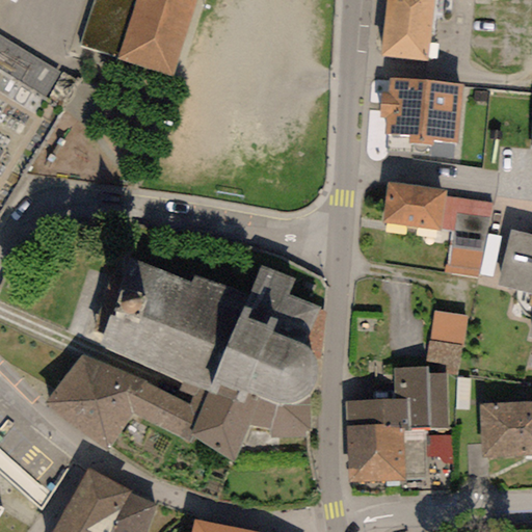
[(94,0),(80,46),(117,57),(116,60),(174,77),(195,0),(94,0)]
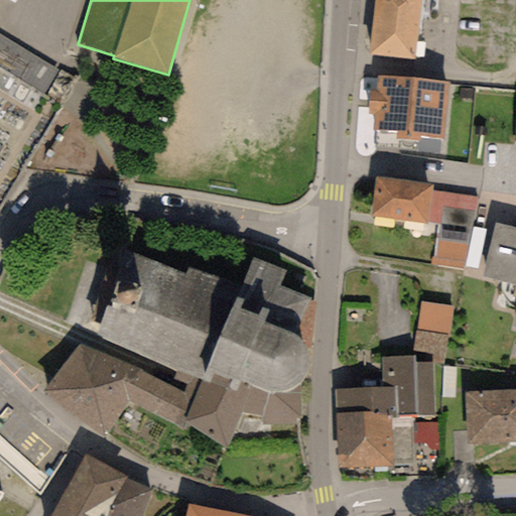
[(375,0),(369,54),(416,59),(422,0),(375,0)]
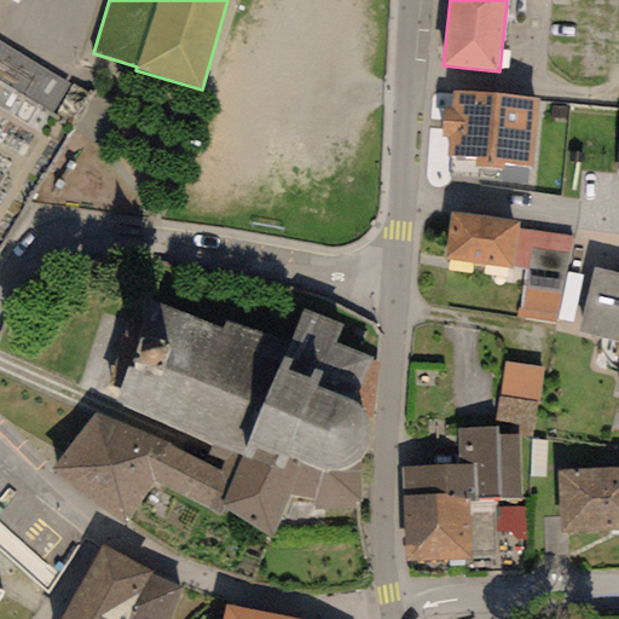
[(5,46),(0,52),(0,84),(62,122),(80,93),(5,46)]
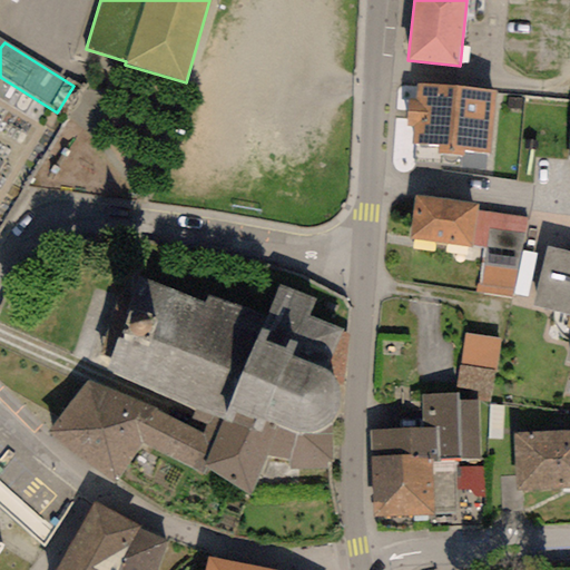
[(495,91),(416,84),(415,101),(409,100),(405,126),(413,127),(411,145),(438,147),(436,154),(464,156),(464,149),(489,153),(495,91)]
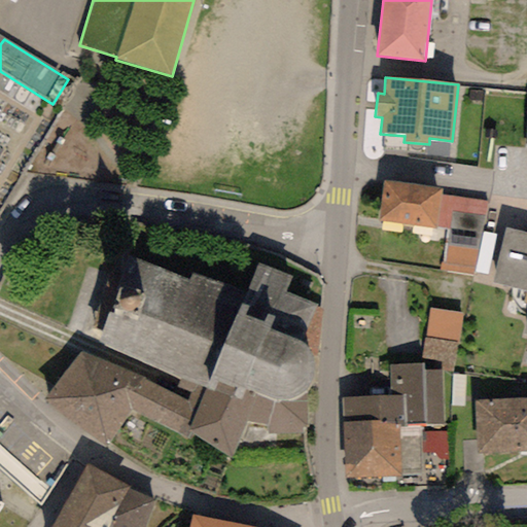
[(442,188),(383,180),(378,221),(435,227),(442,195),(442,188)]
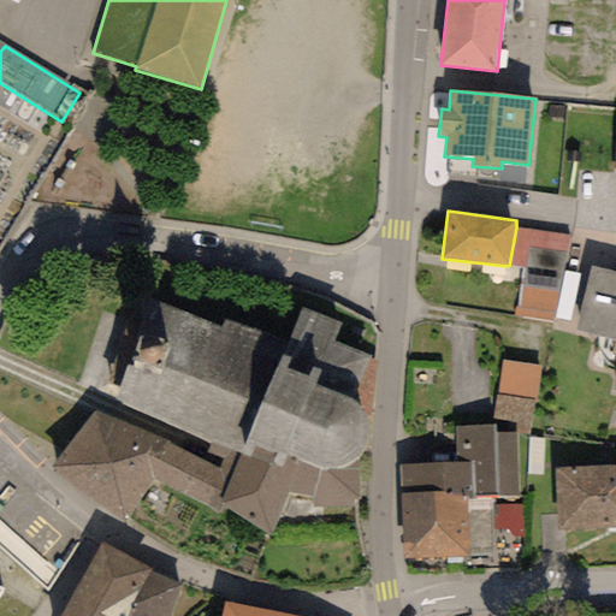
[(568,236),(516,227),(509,266),(522,268),(514,315),(554,323),(568,236)]
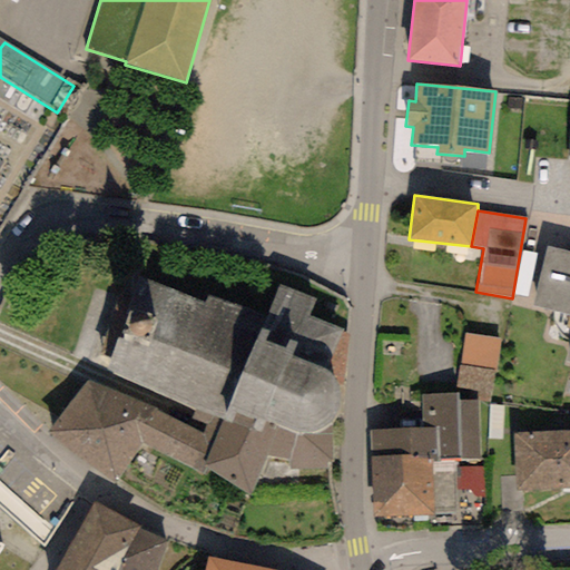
[(569,253),(546,247),(531,305),(569,314),(569,341),(566,361),(569,362),(569,253)]
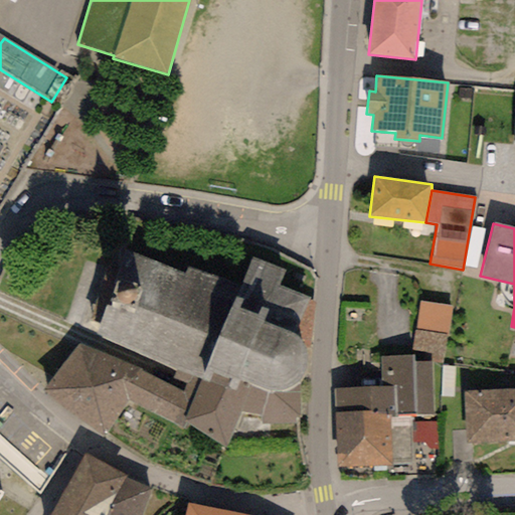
[(477,234),(471,265),(481,267),(487,236),(477,234)]
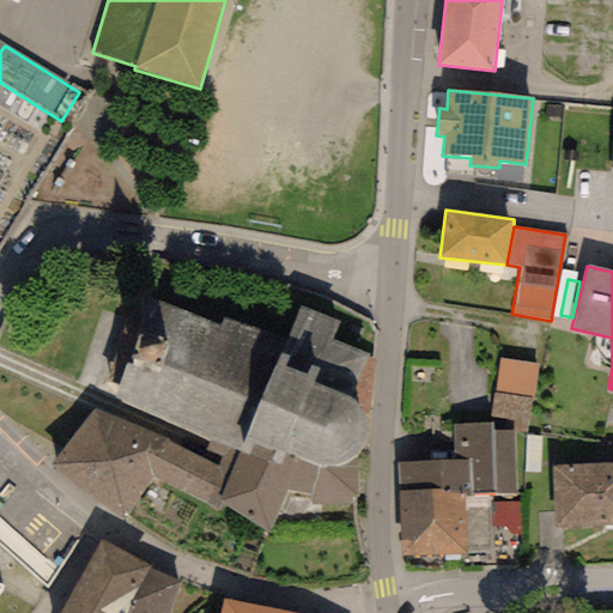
[(359,406),(351,399),(368,356),(331,341),(339,322),(298,307),(284,340),(225,317),(223,327),(151,301),(115,398),(207,441),(240,451),(280,465),(285,453),(293,455),(303,460),(316,463),(329,465),(341,463),(350,460),(354,457),(357,455),(360,450),(364,442),(365,432),(365,423),(362,413),(359,406)]
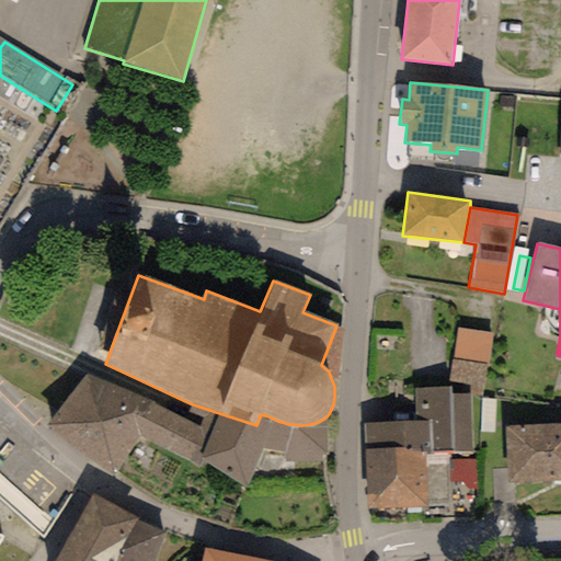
[(492,333),(457,329),(451,361),(450,388),(450,395),(470,395),(482,397),(492,333)]
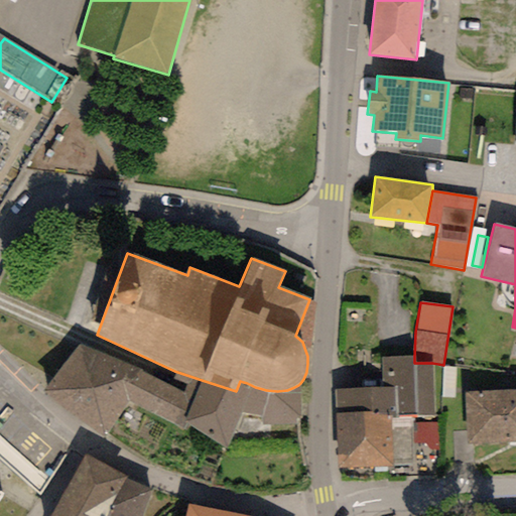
[(169,387),(79,345),(43,393),(104,437),(127,402),(180,431),(187,424),(182,421),(202,380),(174,371),(169,387)]
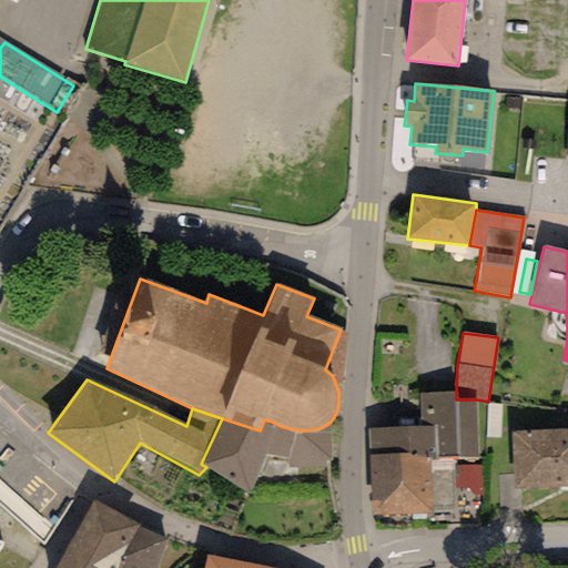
[(456,393),(419,394),(421,427),(368,428),(369,456),(411,455),(411,459),(428,459),(454,458),(478,457),(476,399),(456,399),(456,393)]
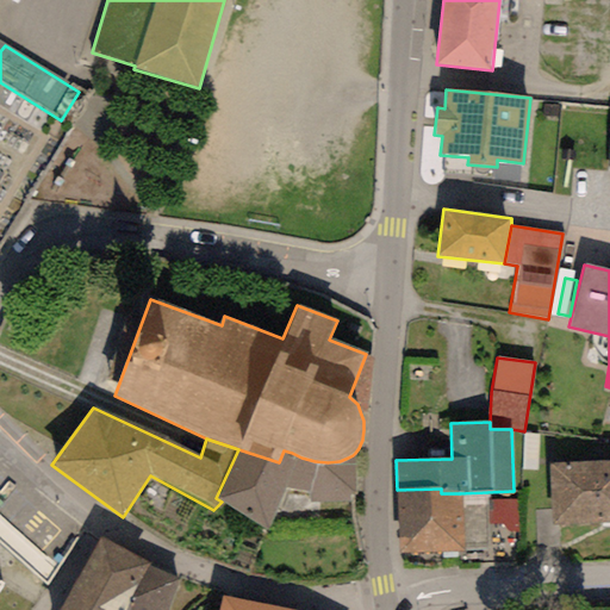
[(355,493),(353,455),(348,458),(340,461),(328,462),(315,461),(302,458),(292,453),(284,450),(279,462),(238,449),(216,498),(222,502),(267,530),(287,489),(309,493),(307,503),(347,502),(355,493)]
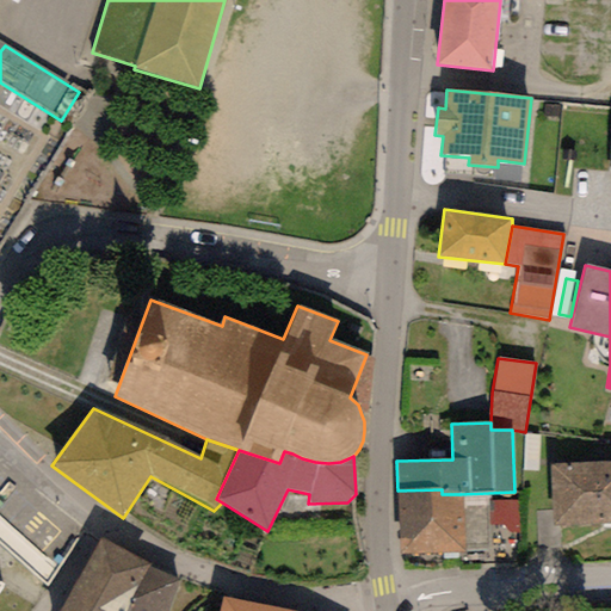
[(610,463),(549,466),(550,524),(610,522),(610,463)]
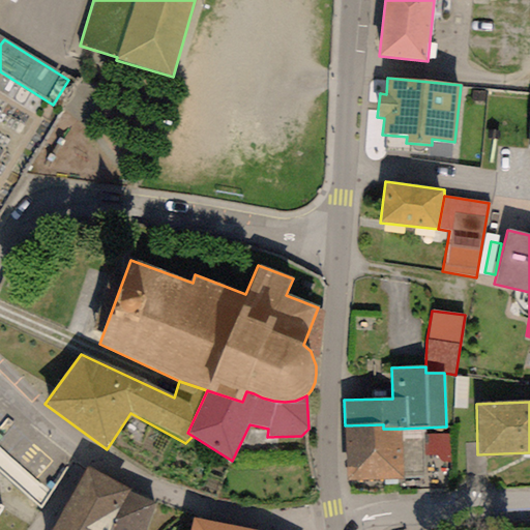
[(423,428),(400,429),(383,429),(383,424),(345,425),(346,480),(401,479),(401,477),(424,476),(423,428)]
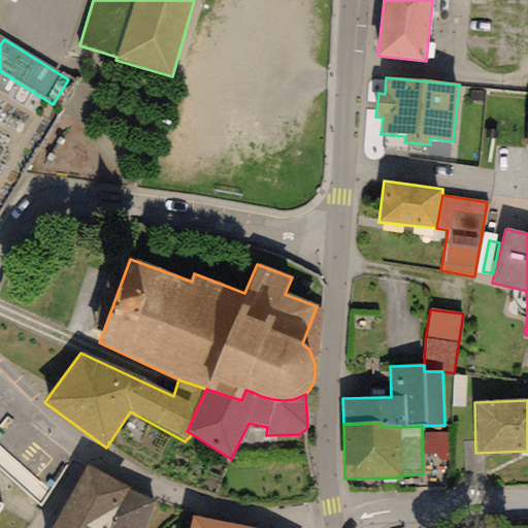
[(430,461),(453,459),(451,436),(428,438),(430,461)]
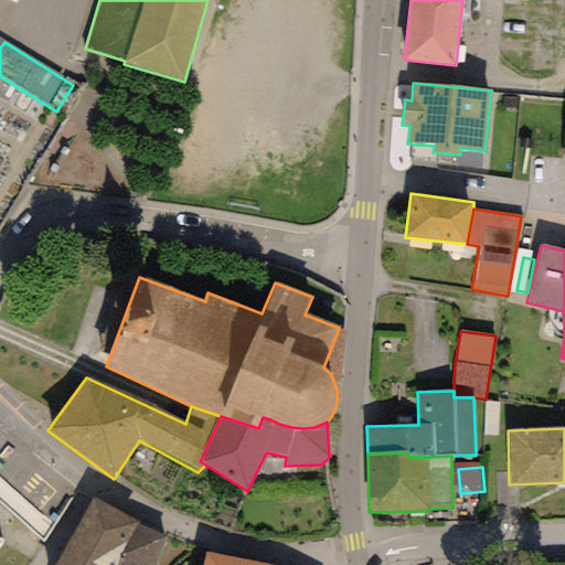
[(121,564),(138,522),(93,499),(54,564),(121,564)]
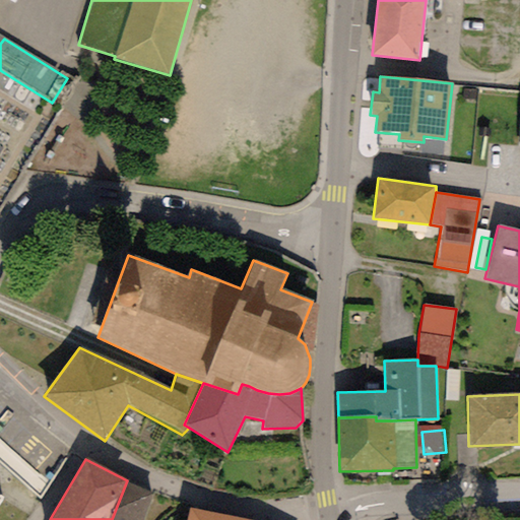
[(143,519),(152,496),(127,480),(112,519),(143,519)]
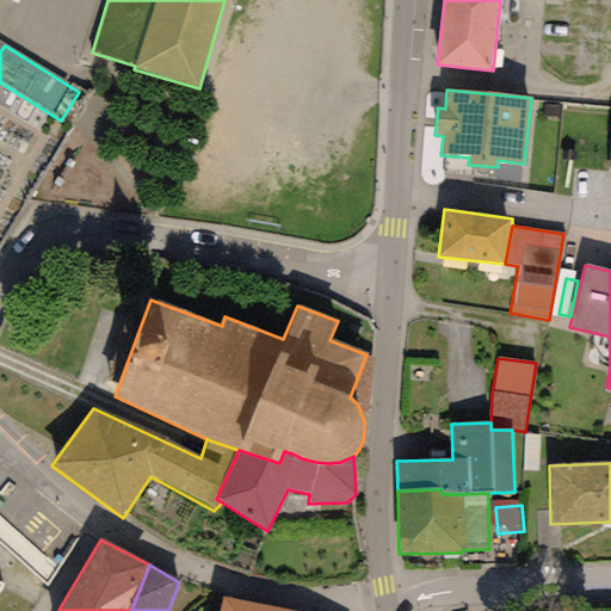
[(292,610),(222,598),(220,610),(292,610)]
